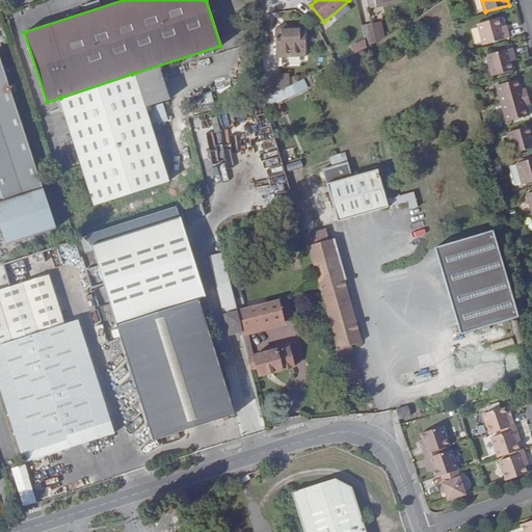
[(510,38),(508,30),(503,32),(502,27),(500,19),(478,25),(484,46),(510,38)]
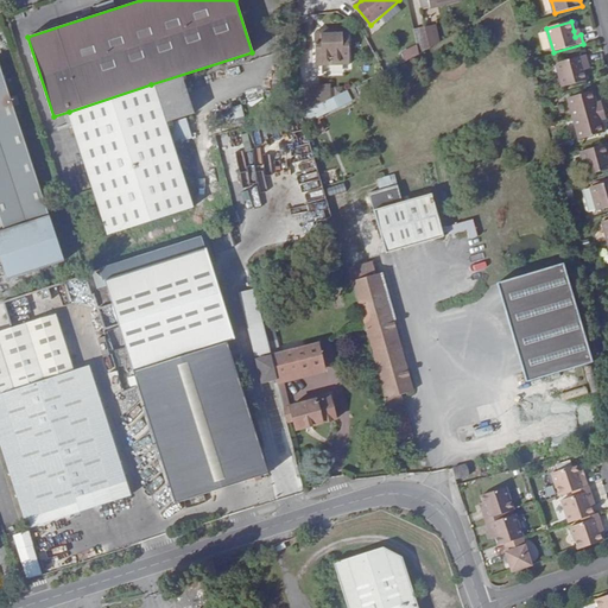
[(420,50),(441,48),(437,25),(417,29),(420,50)]
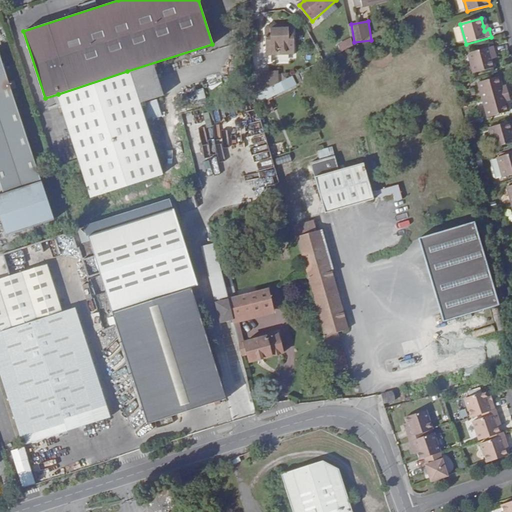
[(275,29),(271,26),(267,26),(264,29),(265,55),(294,54),(293,29),(275,29)]
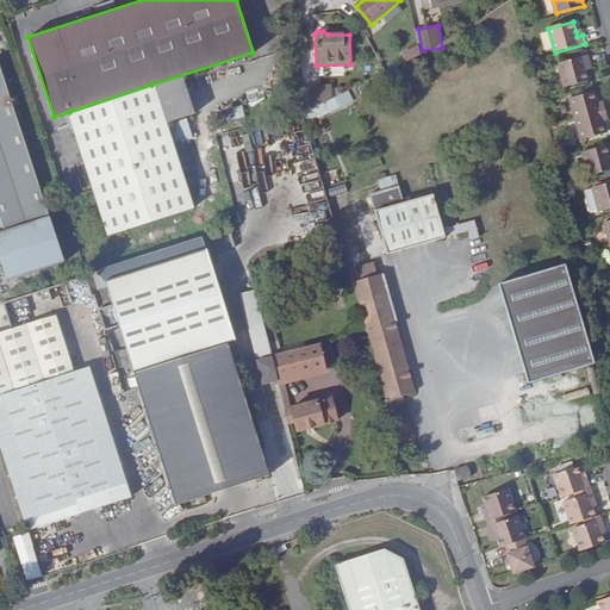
[(403,54),(408,62),(423,55),(418,45),(403,54)]
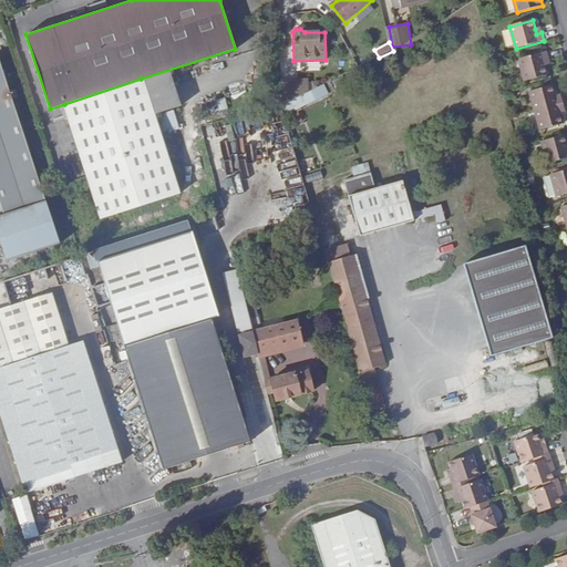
[(544,62),(548,61),(546,52),(518,60),(525,82),(547,76),(545,66),(544,62)]
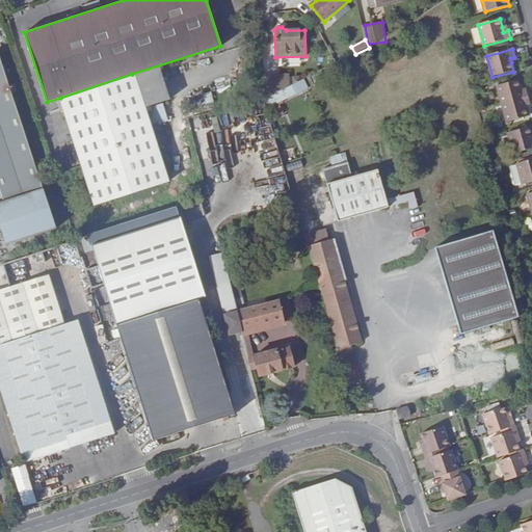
[(0,178),(35,167),(0,58),(0,178)]
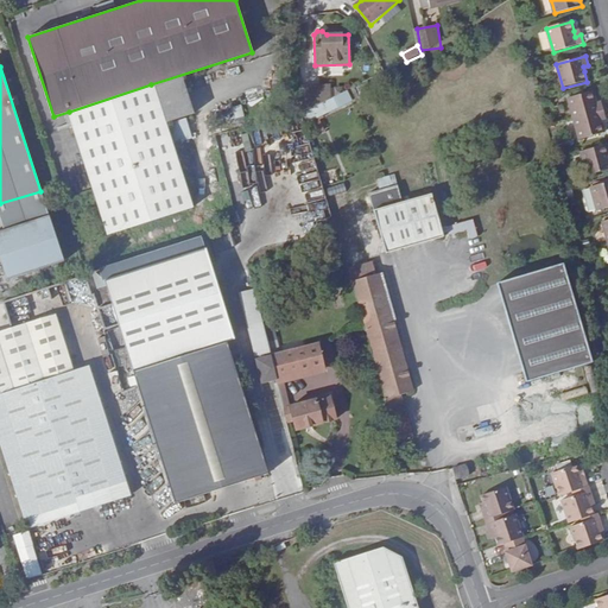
[(151,84),(69,112),(108,234),(191,208),(151,84)]
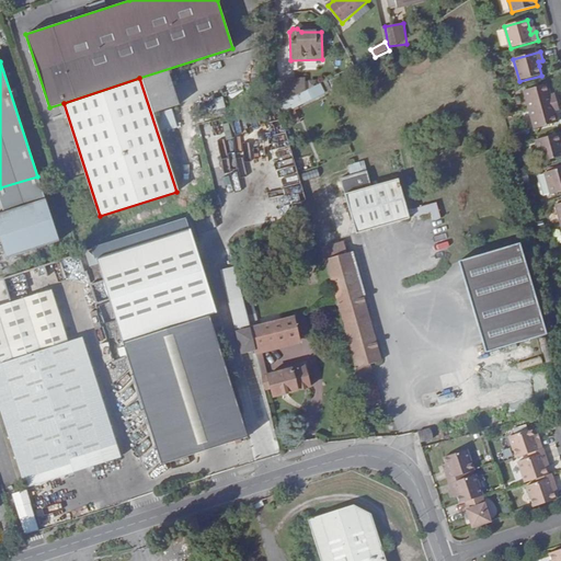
[(284,82),(285,101),(300,92),(300,82),(284,82)]
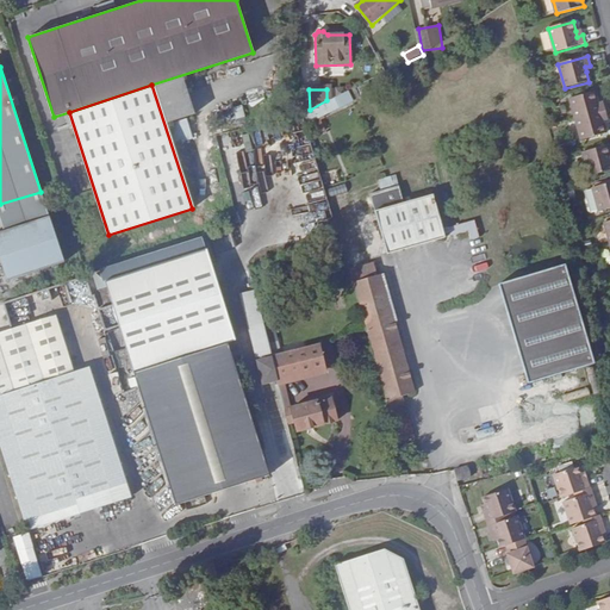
[(570,99),(576,120),(582,141),(605,134),(603,122),(608,120),(605,111),(603,104),(597,105),(595,93),(570,99)]
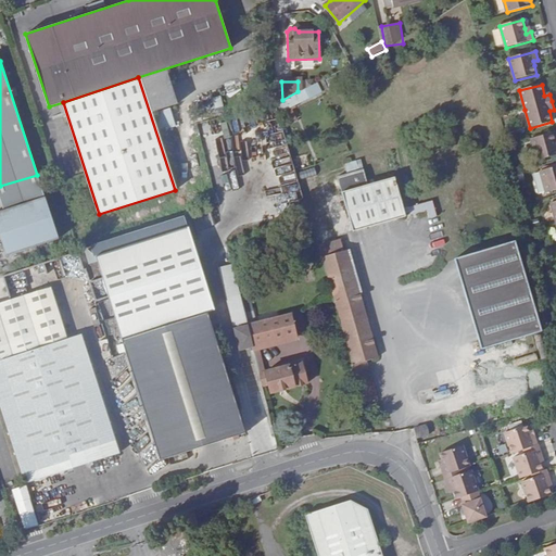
[(313,96),(308,87),(298,91),(282,100),(276,102),(279,112),(313,96)]
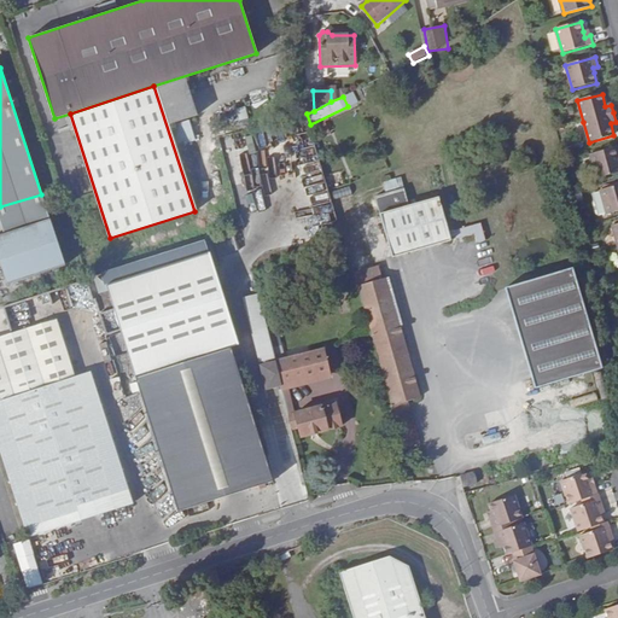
[(617,173),(617,159),(617,158),(614,149),(590,155),(596,180),(617,173)]
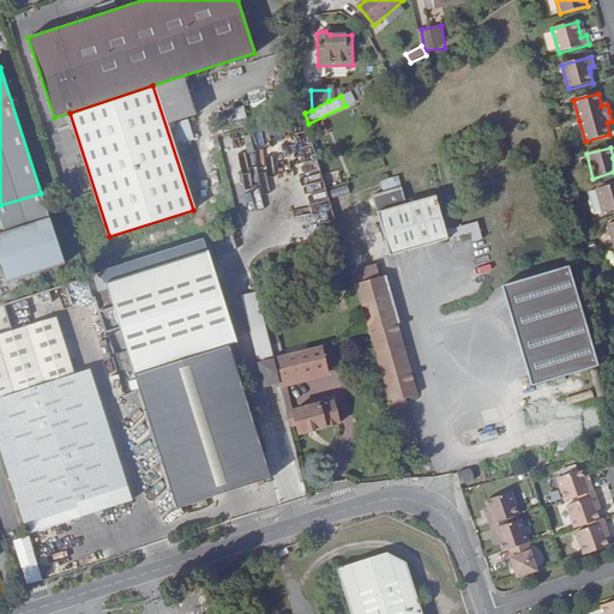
[(613,185),(596,191),(599,200),(589,204),(588,206),(591,216),(593,217),(603,215),(613,211),(613,185)]
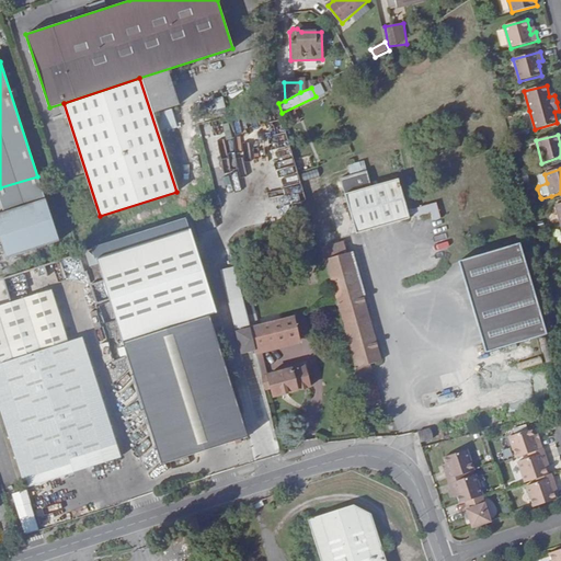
[(58,241),(37,176),(0,187),(0,206),(2,213),(0,213),(0,240),(6,258),(58,241)]
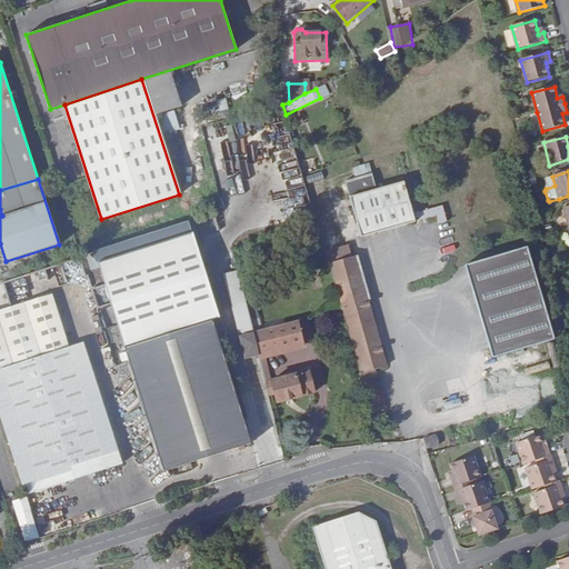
[(405,181),(340,199),(351,240),(417,221),(405,181)]
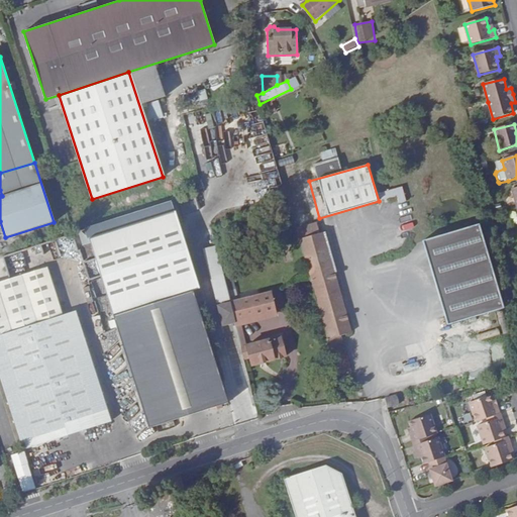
[(398,197),(398,203),(405,202),(403,189),(382,192),(383,199),(398,197)]
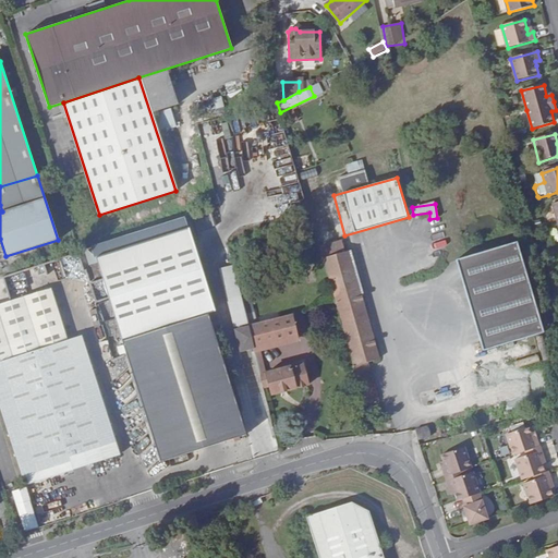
[(187,227),(93,255),(118,336),(124,356),(211,329),(205,310),(211,308),(187,227)]
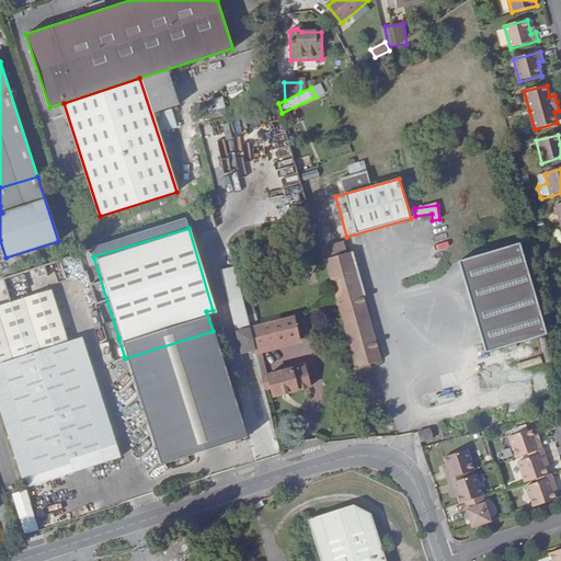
[(322,249),(325,260),(347,253),(344,243),(322,249)]
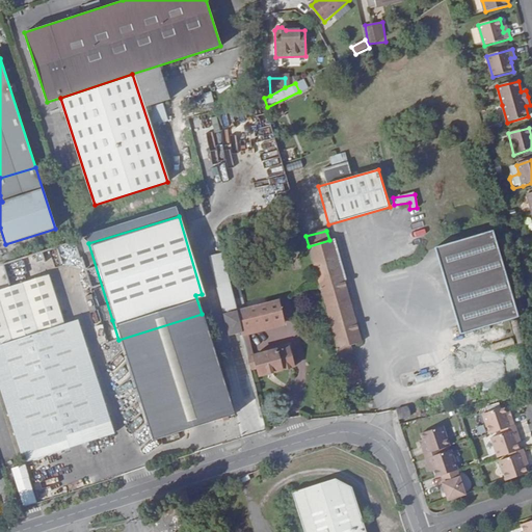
[(493,232),(435,248),(461,335),(519,318),(493,232)]
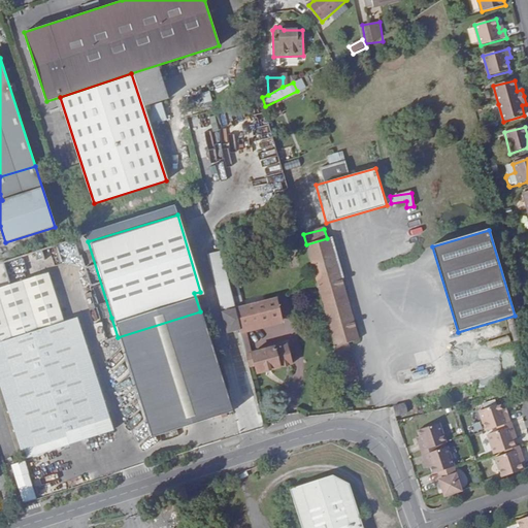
[(306,244),(318,286),(342,279),(330,237),(327,238),(306,244)]
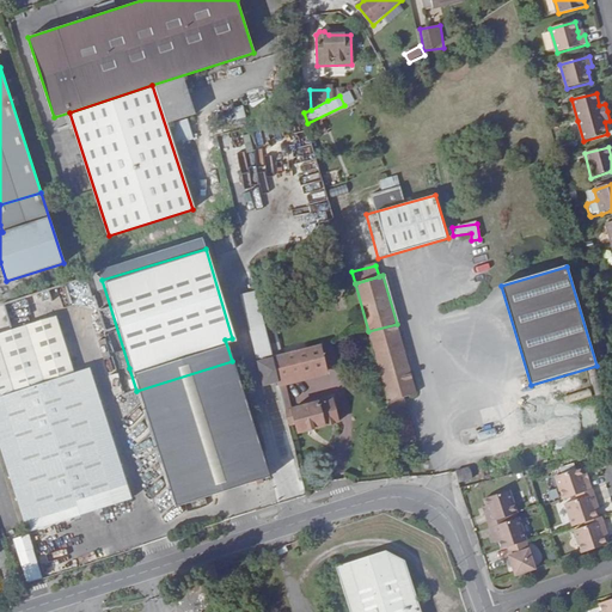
[(256,291),(240,295),(257,359),(273,354),(256,291)]
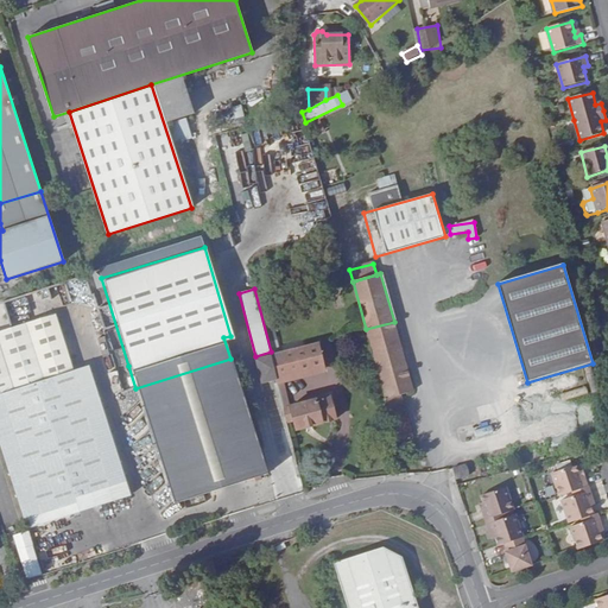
[(52,311),(0,328),(0,448),(25,529),(130,495),(88,365),(71,369),(52,311)]
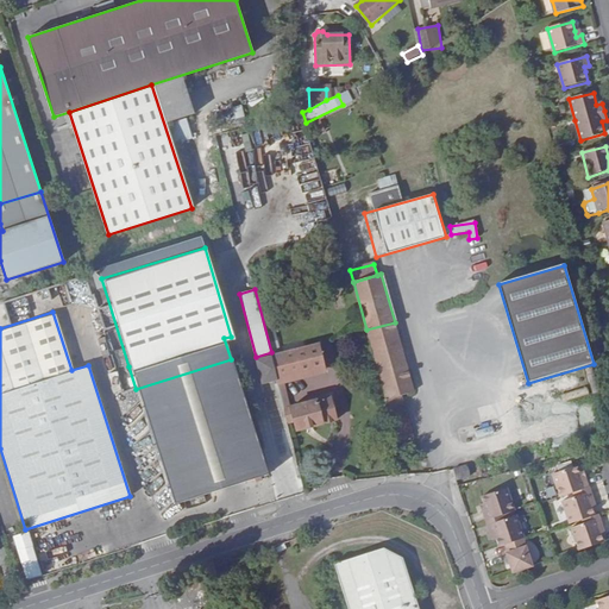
[(366,330),(365,331),(397,440),(413,435),(402,395),(414,391),(395,322),(366,330)]
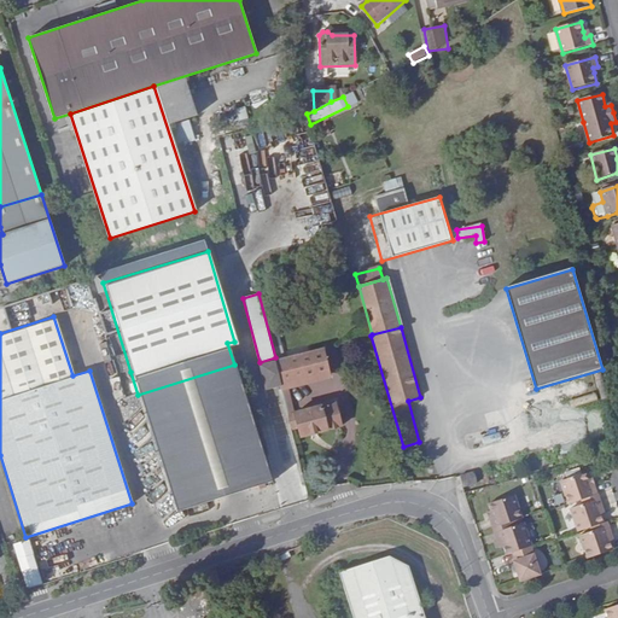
[(324,350),(274,363),(280,386),(356,367),(350,344),(360,342),(356,330),(348,332),(349,338),(321,344),(324,350)]
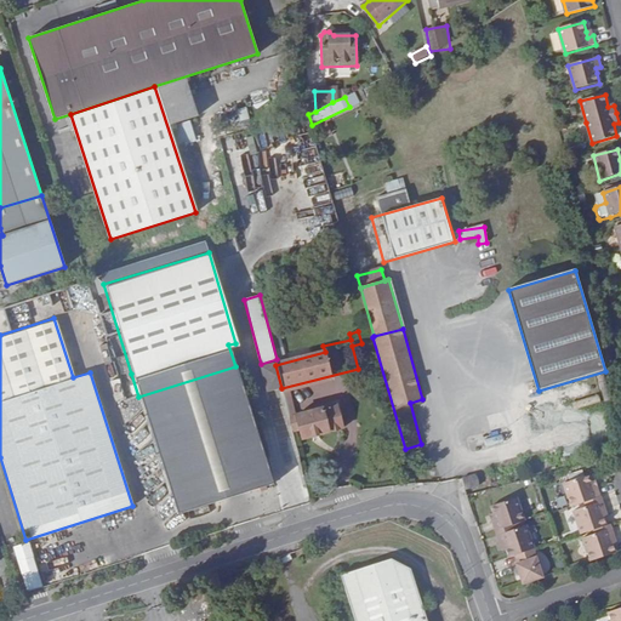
[(281,388),(275,365),(262,369),(268,392),(281,388)]
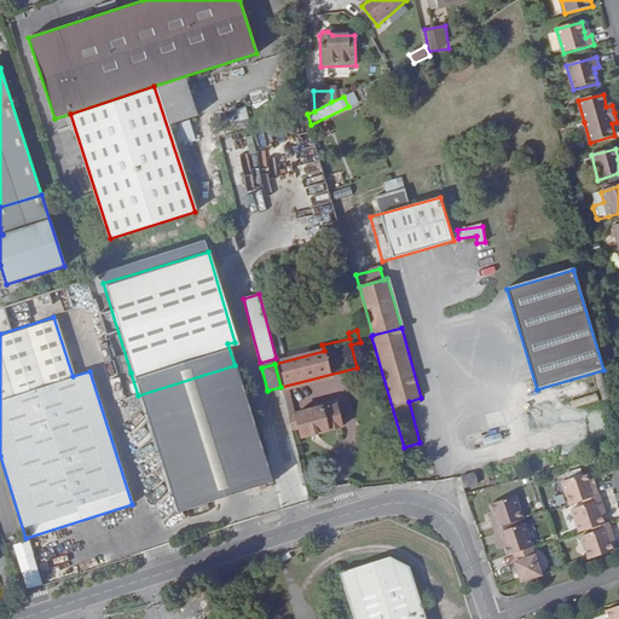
[(259,450),(235,365),(138,395),(162,479),(244,455),(252,452),(259,450)]
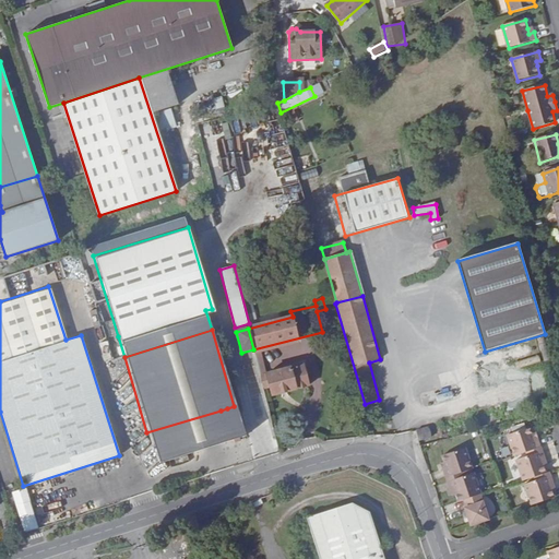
[(260,376),(262,389),(269,388),(271,395),(310,387),(305,365),(260,376)]
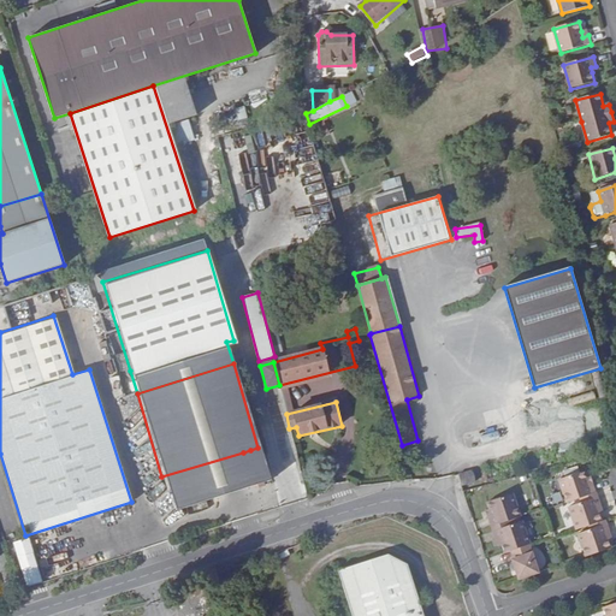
[(457,475),(461,485),(475,480),(472,471),(457,475)]
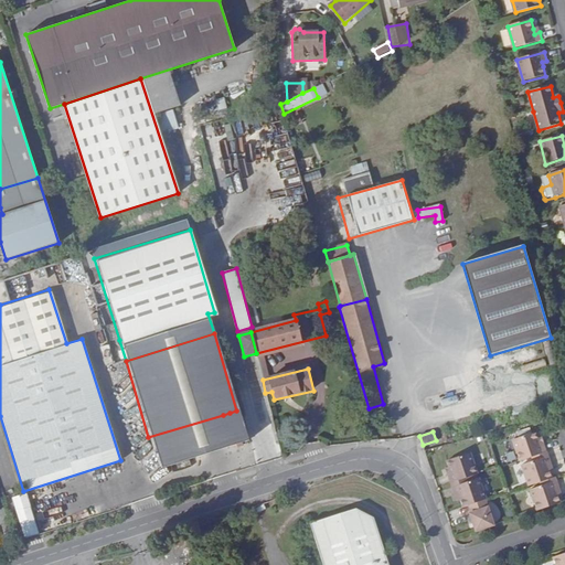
[(531,458),(532,462),(547,457),(543,444),(539,445),(537,439),(535,433),(513,441),(520,461),(531,458)]
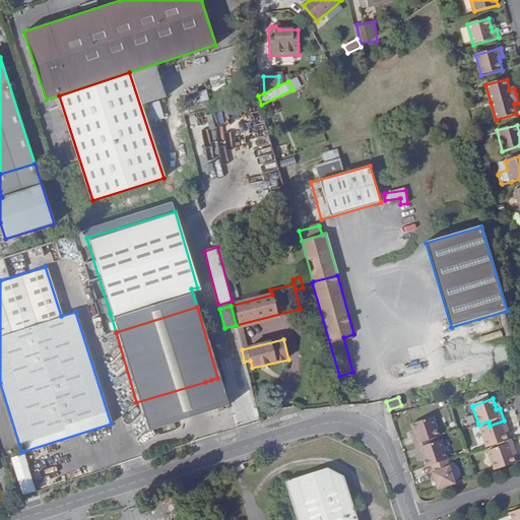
[(416,445),(432,440),(442,437),(436,417),(415,424),(417,430),(418,435),(414,436),(416,445)]
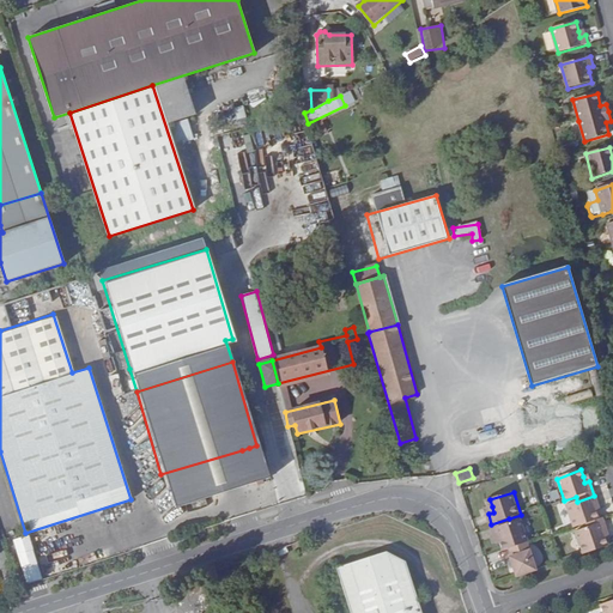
[(574,528),(584,525),(599,520),(595,511),(593,505),(598,504),(595,496),(594,496),(577,502),(565,505),(574,528)]
